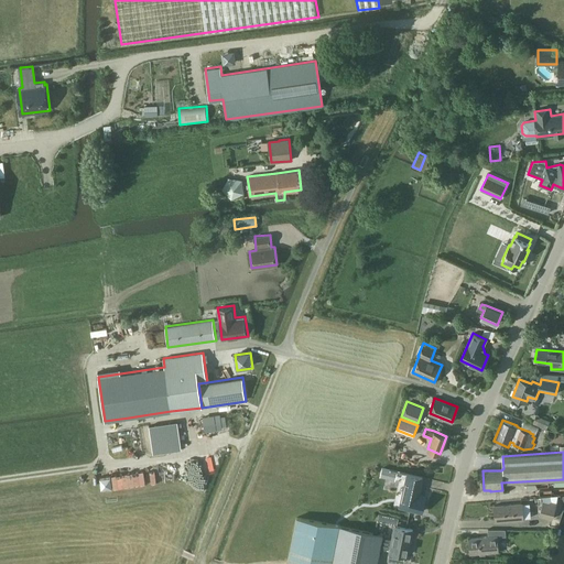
[(390,469),(384,468),(381,468),(380,477),(388,478),(390,469)]
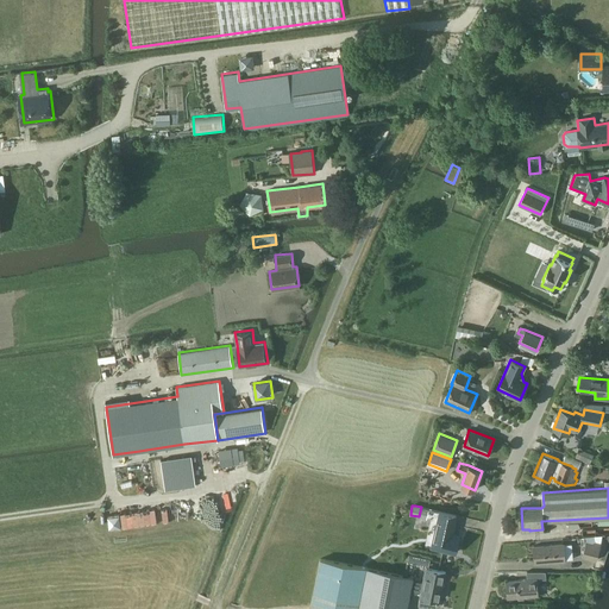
[(456,552),(459,537),(456,537),(452,531),(456,515),(440,512),(432,547),(456,552)]
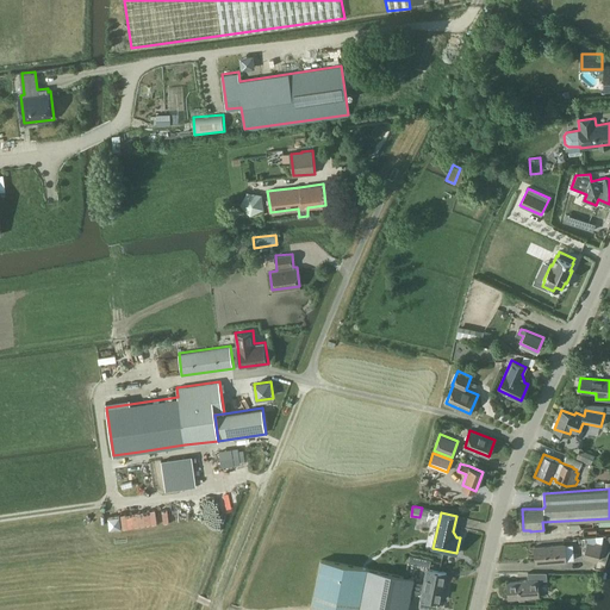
[(587,543),(584,558),(598,561),(602,543),(603,537),(587,539),(587,543)]
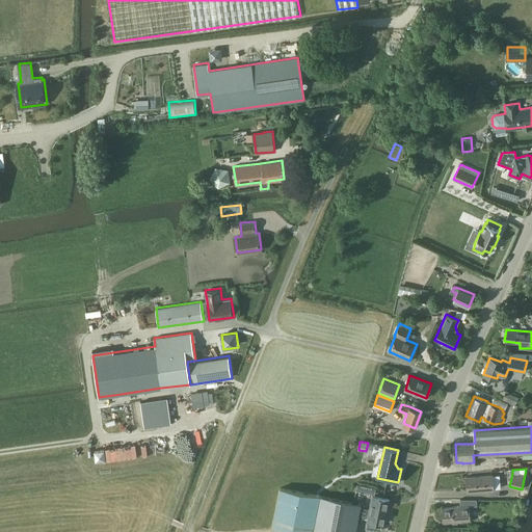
[(468,491),(495,489),(493,475),(466,477),(468,491)]
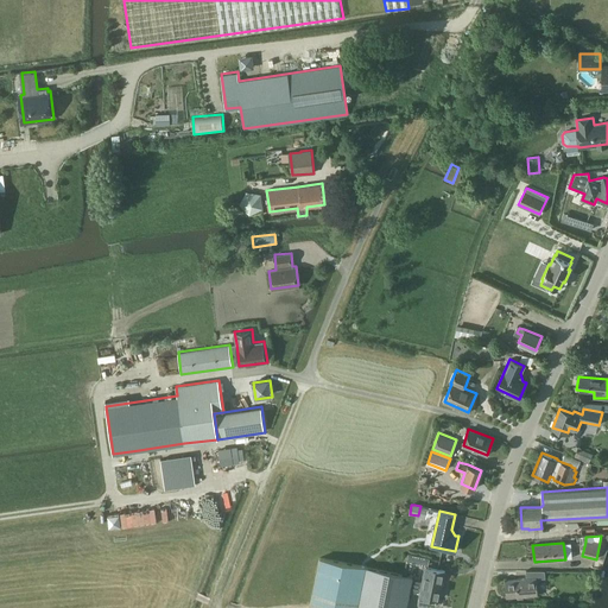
[(323,558),(314,606),(323,607),(406,607),(410,590),(411,584),(412,578),(413,576),(367,567),(366,567),(323,558)]
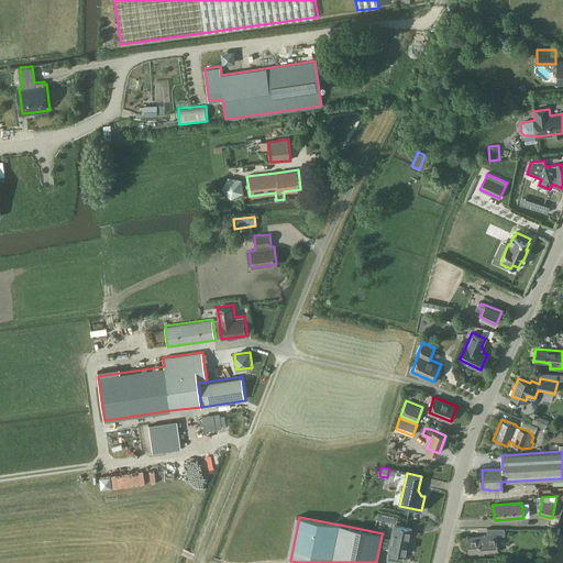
[(381,541),(379,547),(381,547),(388,549),(388,551),(387,558),(403,561),(404,553),(407,554),(412,529),(393,525),(390,538),(383,537),(382,536),(381,541)]
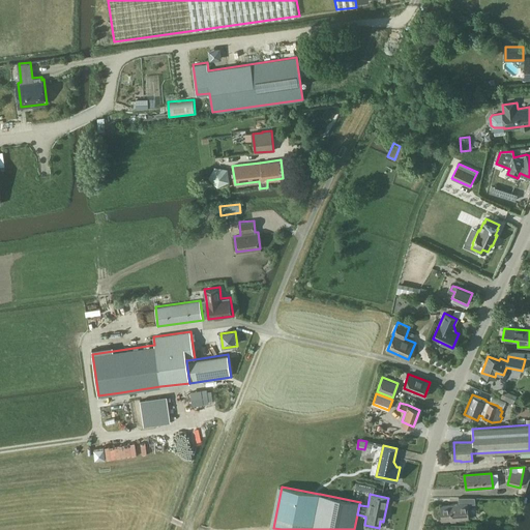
[(442,520),(469,519),(468,504),(475,504),(475,498),(459,497),(460,504),(440,506),(442,520)]
